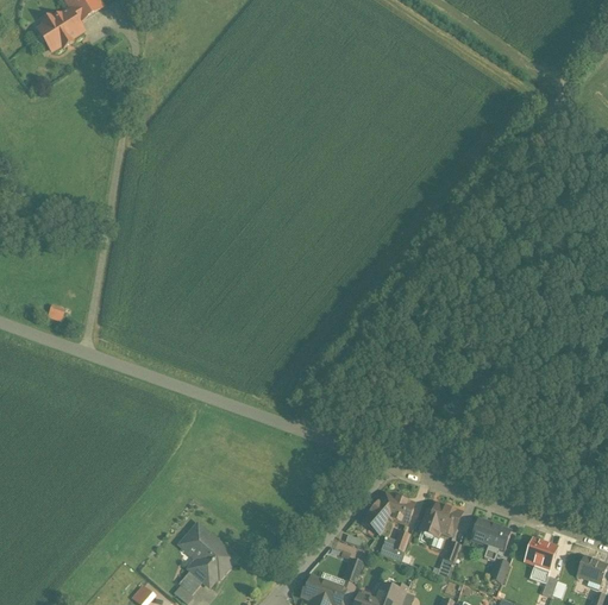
[(66,0),(70,7),(74,5),(82,19),(102,5),(99,0),(66,0)]
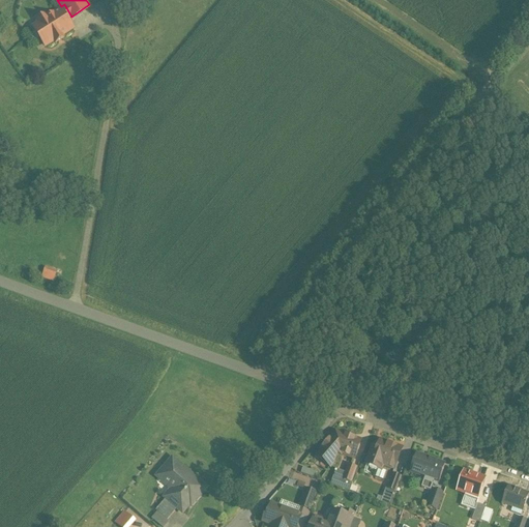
[(61,6),(47,16),(46,15),(38,19),(39,21),(33,24),(45,44),(53,37),(55,40),(63,34),(62,32),(72,26),(67,19),(71,17),(64,4),(61,6)]
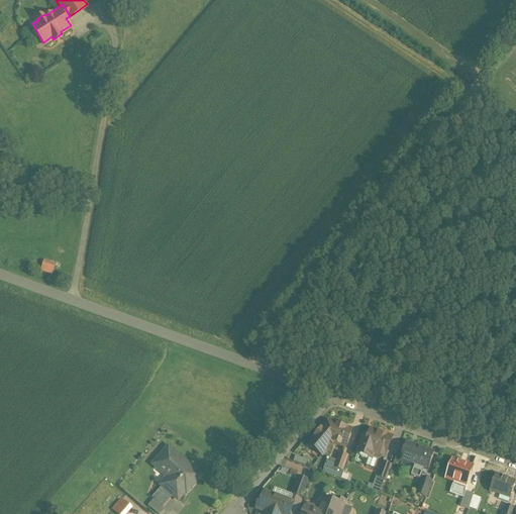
[(351,427),(327,419),(320,427),(319,427),(313,433),(314,434),(308,440),(309,441),(310,440),(322,450),(323,449),(328,438),(333,440),(334,440),(345,444),(351,427)]
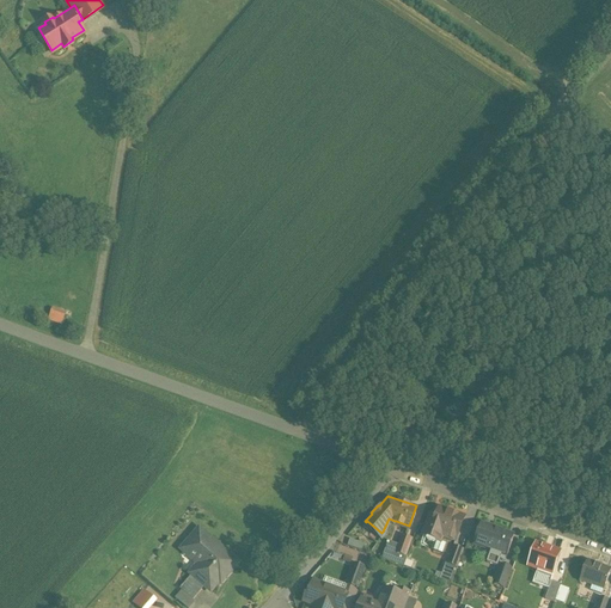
[(464,515),(439,505),(435,515),(431,513),(428,514),(422,533),(426,534),(427,538),(433,540),(437,539),(437,538),(440,539),(441,533),(450,536),(451,533),(456,535),(464,515)]
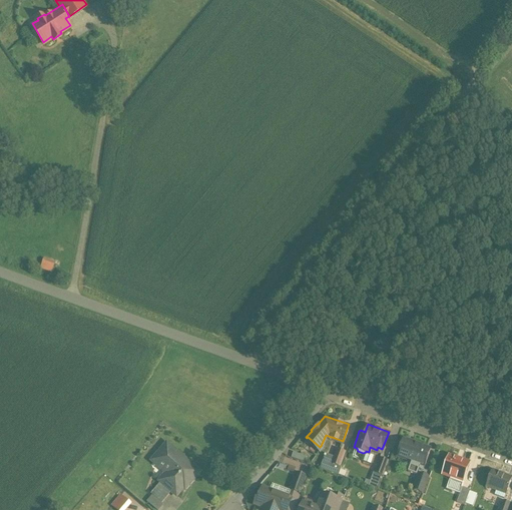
[(430,447),(403,437),(396,454),(411,460),(407,469),(416,473),(420,463),(424,464),(430,447)]
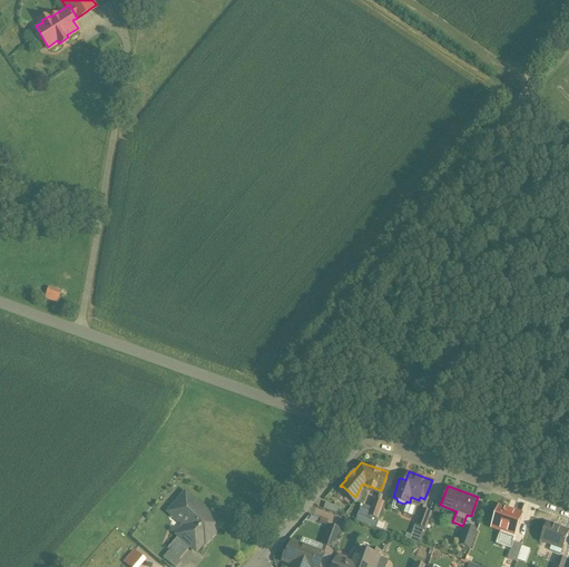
[(221,522),(185,491),(169,509),(169,510),(172,508),(179,515),(177,517),(187,525),(179,534),(178,531),(177,533),(178,534),(175,538),(183,545),(187,540),(196,548),(203,539),(205,540),(206,539),(204,538),(212,529),(214,530),(221,522)]
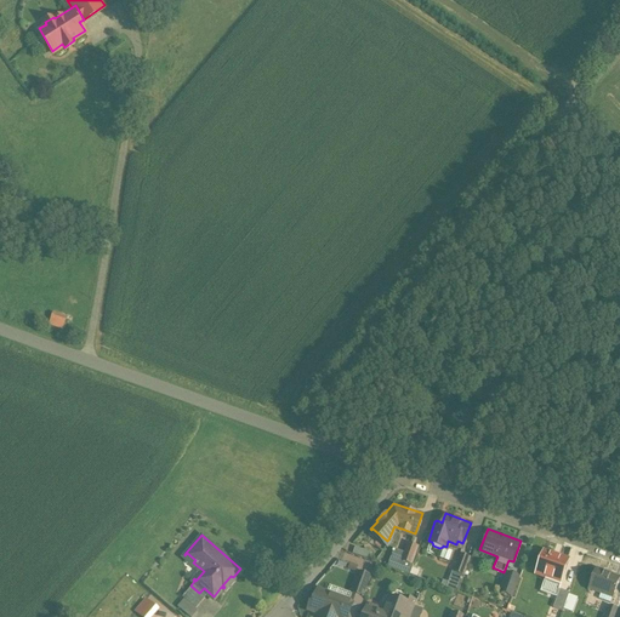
[(404,552),(392,548),(387,564),(408,571),(411,561),(417,544),(408,542),(404,552)]
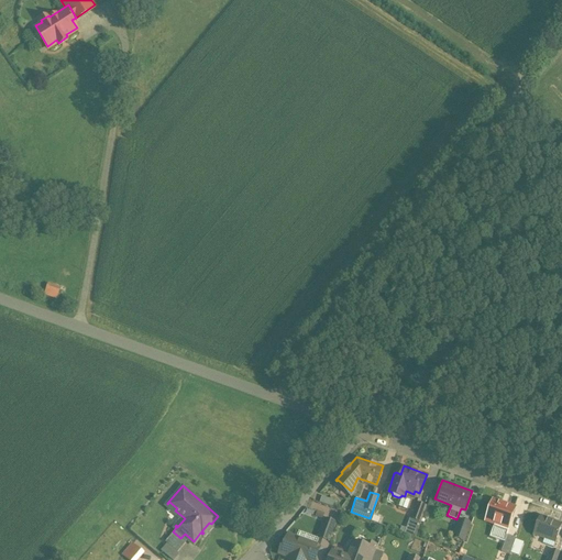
[(515,506),(492,497),(485,518),(508,526),(515,506)]
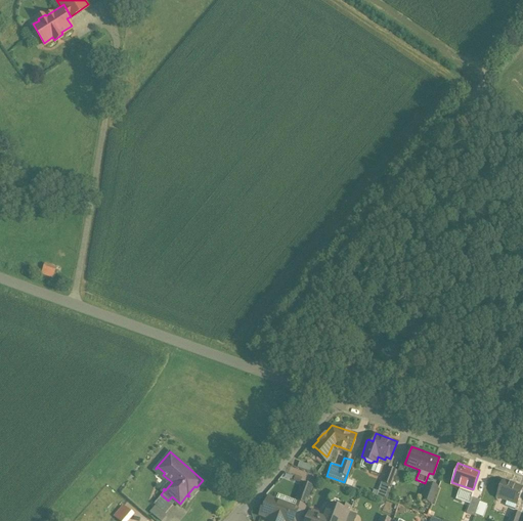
[(396,469),(388,466),(378,494),(386,497),(391,483),(390,482),(396,469)]
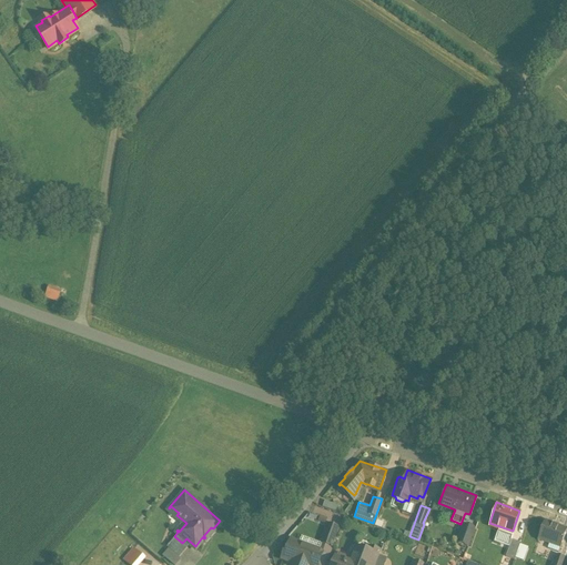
[(553,521),(544,517),(537,536),(560,545),(566,527),(553,522),(553,521)]
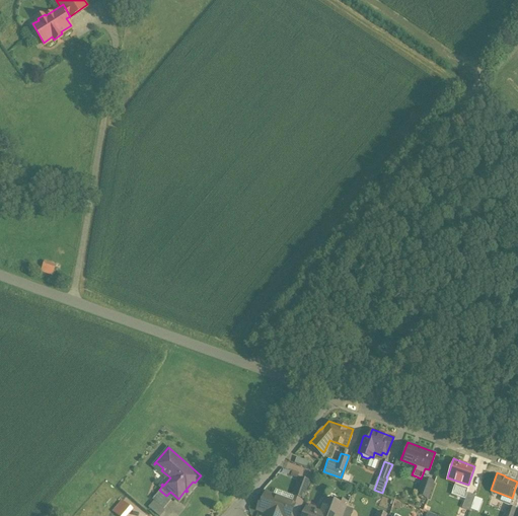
[(299,475),(293,493),(294,494),(302,497),(303,496),(309,480),(299,475)]
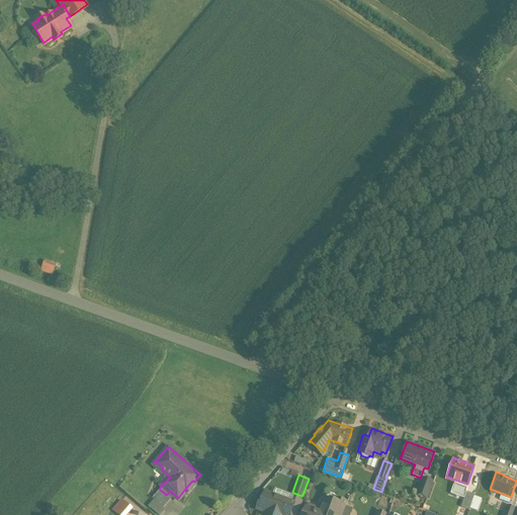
[(432,479),(423,476),(417,493),(426,496),(432,479)]
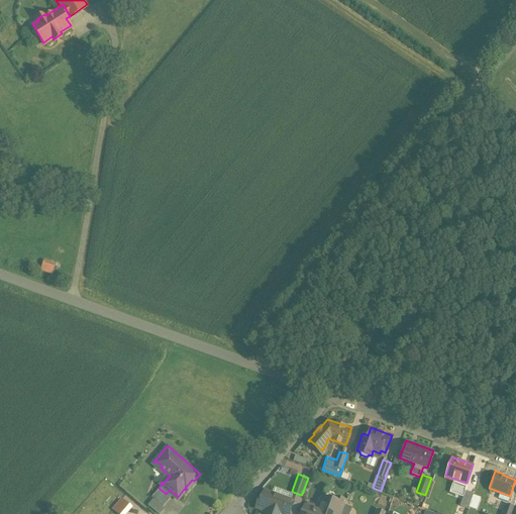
[(166,494),(159,488),(151,495),(163,505),(170,497),(166,494)]
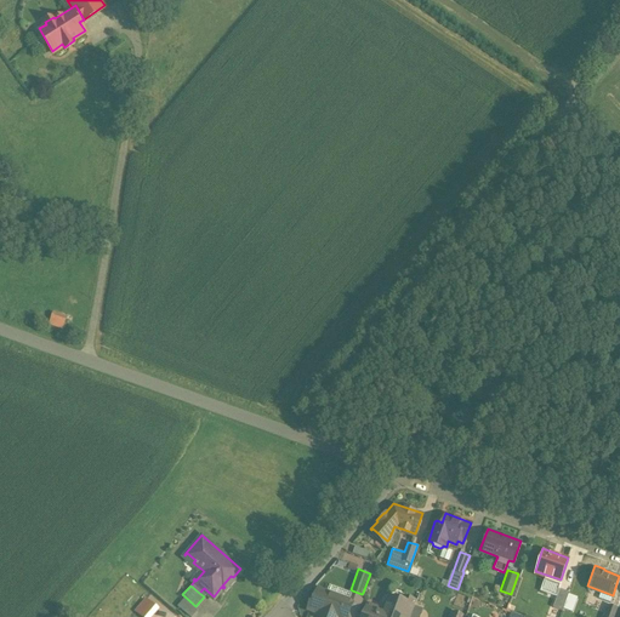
[(337,595),(328,592),(326,589),(320,587),(317,588),(314,595),(313,594),(308,607),(320,612),(319,616),(346,616),(352,600),(348,599),(337,595)]
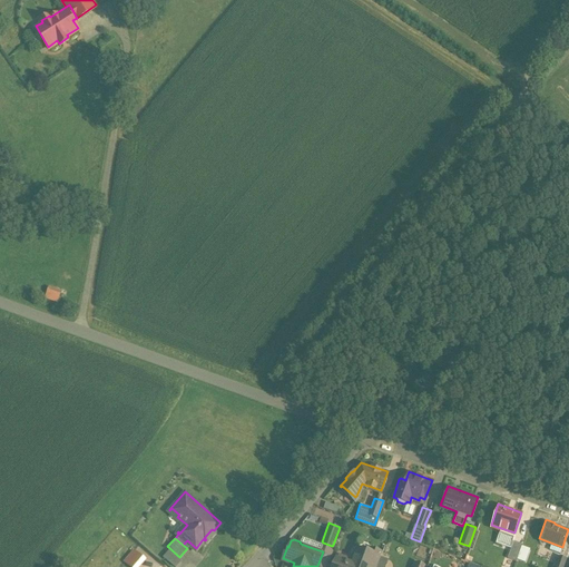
[(513,539),(507,556),(516,559),(522,543),(513,539)]
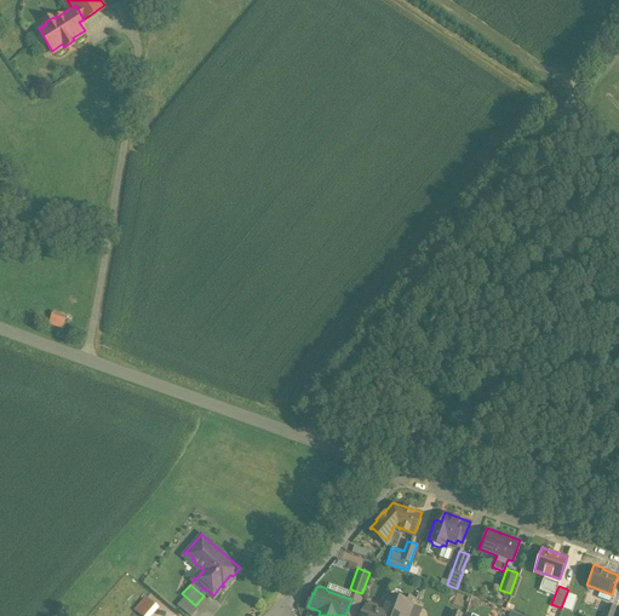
[(361,593),(351,589),(348,598),(351,599),(345,615),(354,615),(356,610),(364,593),(362,592),(361,593)]
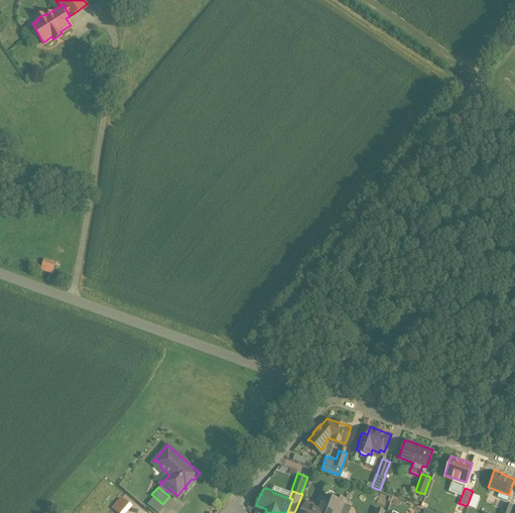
[(316,507),(305,503),(305,502),(304,502),(301,510),(296,508),(294,512),(332,512),(333,512),(338,500),(334,498),(324,494),(324,495),(320,497),(319,501),(320,504),(319,506),(316,507)]
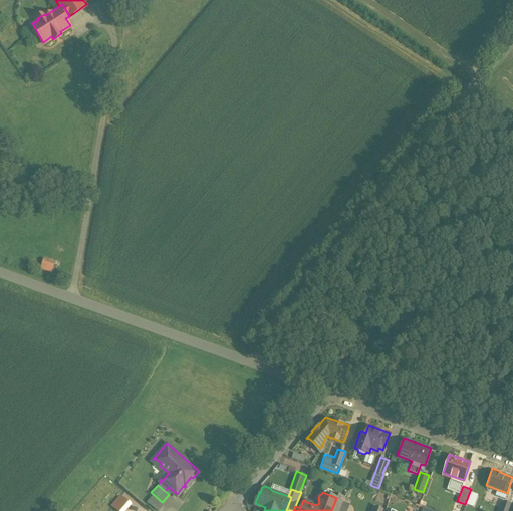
[(123,510),(131,503),(119,493),(109,505),(116,510),(123,510)]
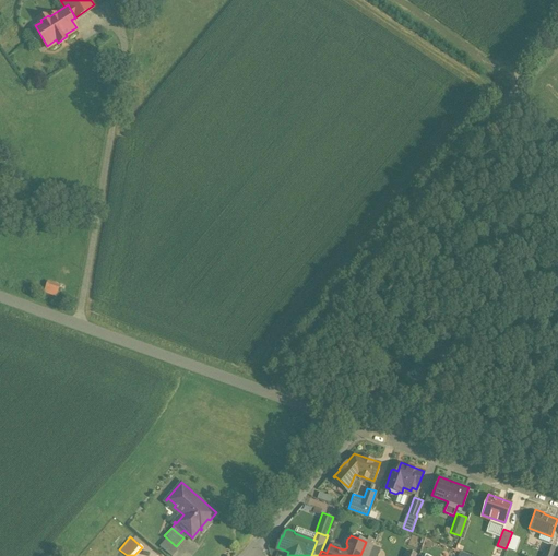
[(368,555),(375,540),(363,536),(361,540),(366,542),(360,555),(368,555)]
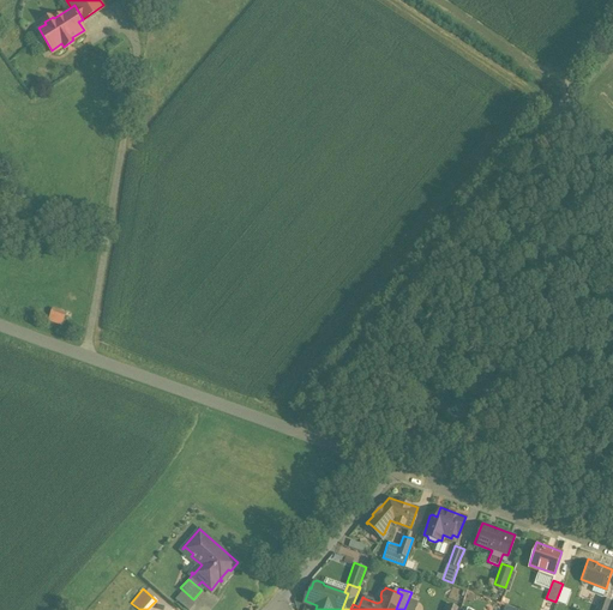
[(601,596),(595,609),(606,609),(611,599),(601,596)]
